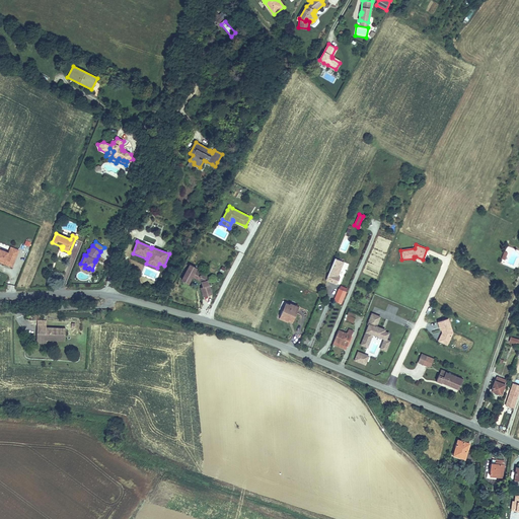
[(19,251),(11,248),(9,253),(0,249),(0,248),(0,247),(0,263),(12,269),(19,251)]
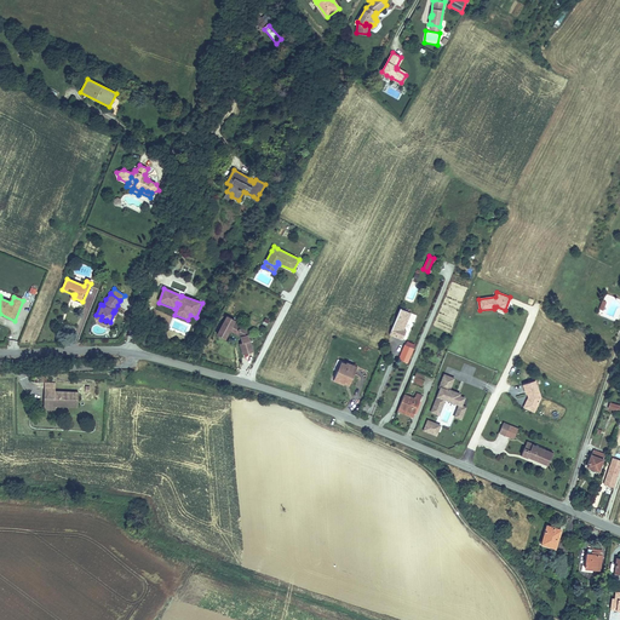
[(403,329),(411,313),(401,309),(390,334),(402,339),(405,333),(402,332),(403,329)]
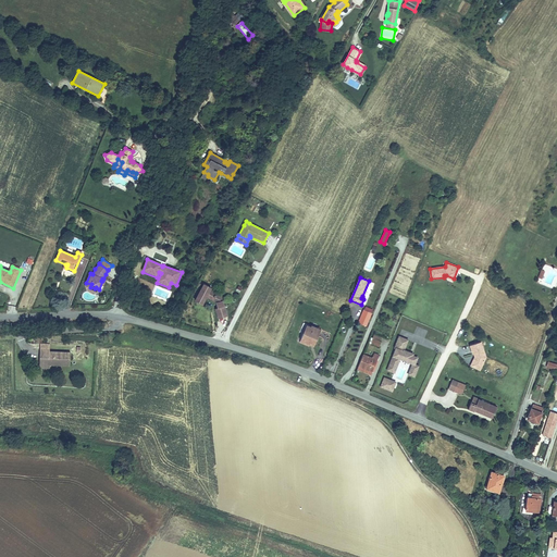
[(98,291),(99,289),(96,287),(95,288),(90,287),(91,284),(86,283),(85,285),(87,291),(94,293),(98,291)]
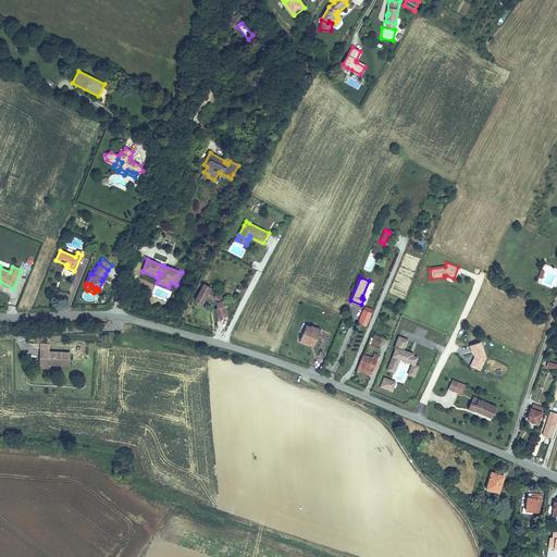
[(202,305),(207,296),(217,301),(219,308),(217,308),(219,318),(227,314),(224,306),(223,300),(222,300),(220,294),(210,289),(211,287),(205,284),(195,300),(202,305)]
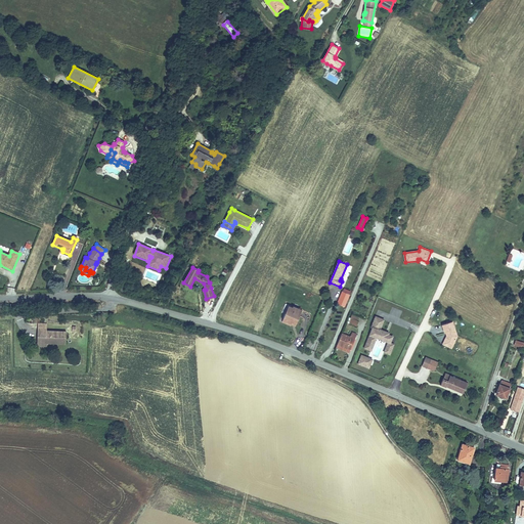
[(345,307),(351,292),(343,289),(337,304),(345,307)]
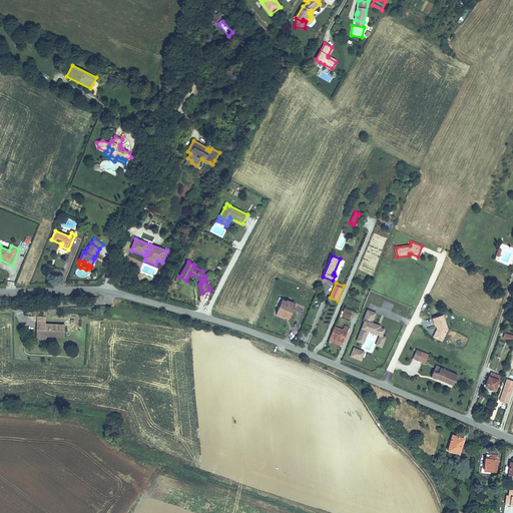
[(282,308),(280,307),(277,313),(282,315),(283,313),(291,317),(293,310),(291,309),(294,303),(288,301),(287,302),(284,301),(282,308)]
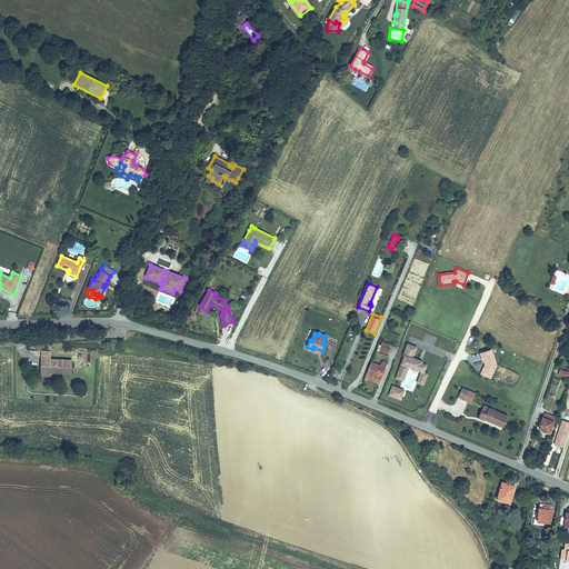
[(417,346),(407,342),(402,355),(403,355),(395,378),(403,381),(409,367),(420,371),(416,381),(423,385),(428,372),(425,371),(427,363),(422,361),(423,360),(413,356),(417,346)]
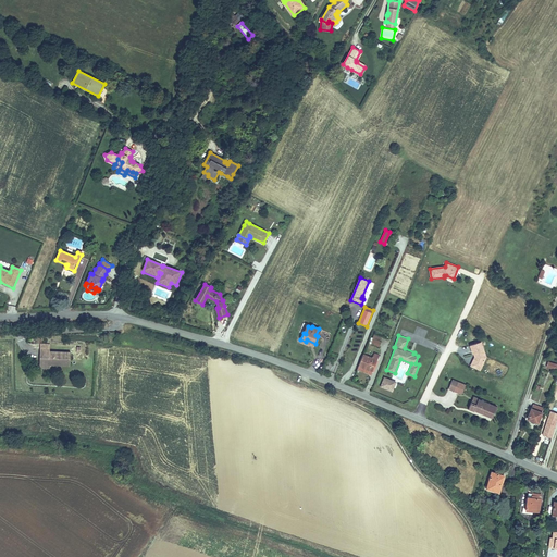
[(474,357),(472,362),(481,367),(486,357),(481,342),(470,345),(473,354),(474,355),(475,355),(477,356),(474,357)]
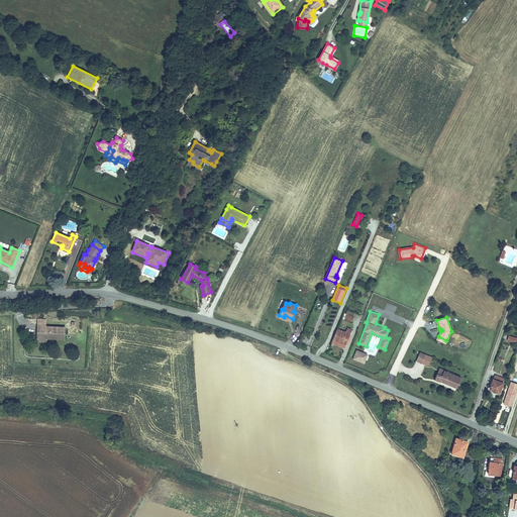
[(37,334),(45,334),(44,338),(45,338),(54,338),(54,336),(56,336),(56,338),(65,338),(65,327),(45,326),(45,325),(37,324),(37,334)]
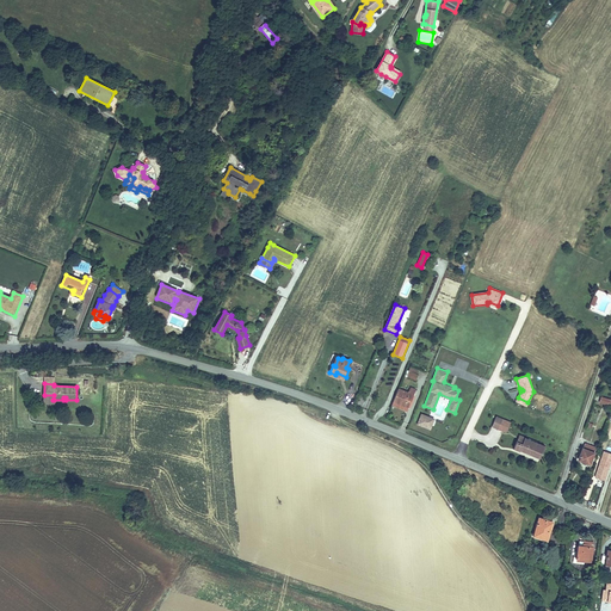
[(408,393),(399,389),(392,405),(407,411),(415,390),(411,388),(408,393)]
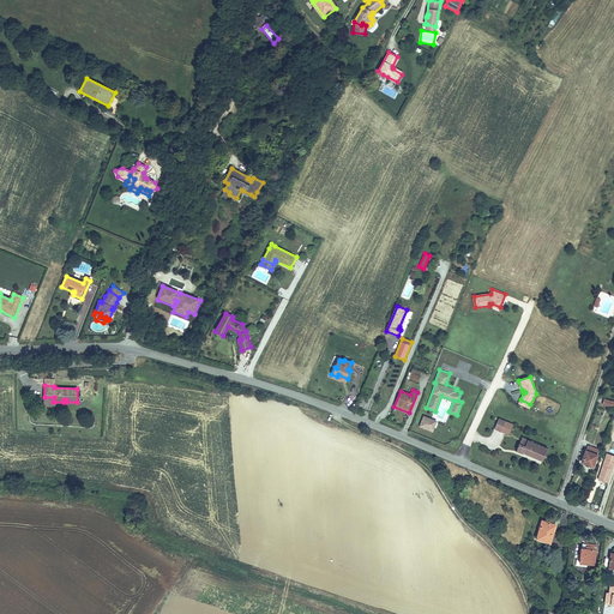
[(363,409),(367,401),(366,401),(367,397),(361,395),(356,405),(363,409)]
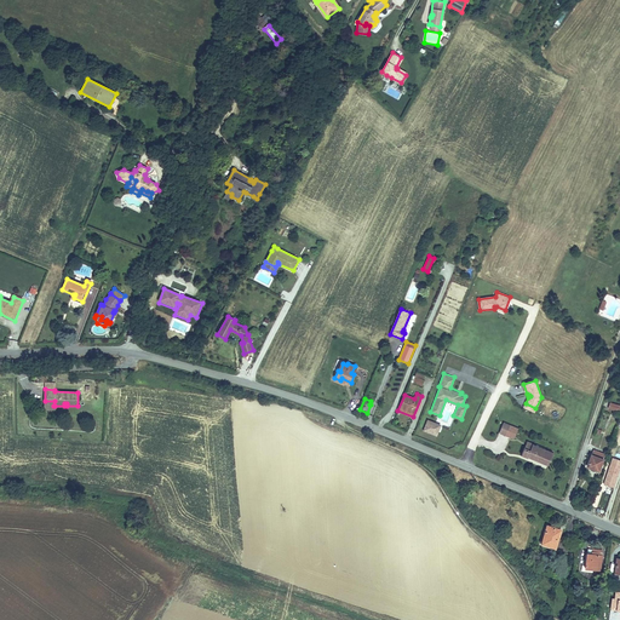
[(441,424),(426,419),(423,430),(436,435),(441,424)]
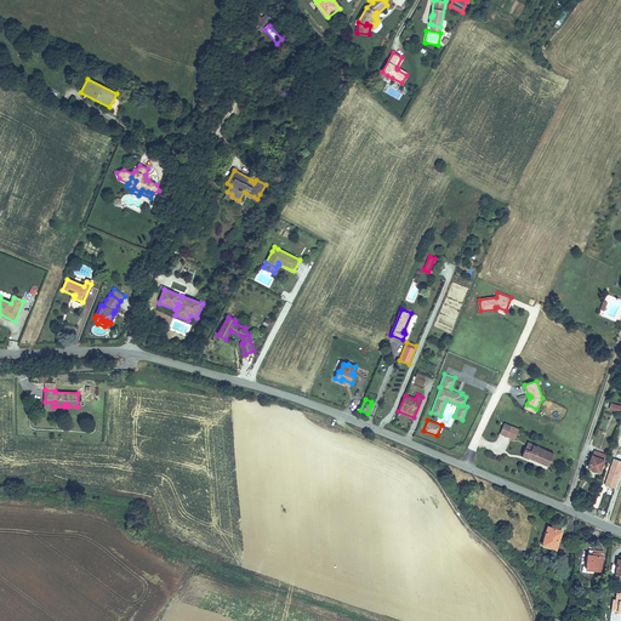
[(511,426),(505,423),(500,433),(506,436),(511,426)]
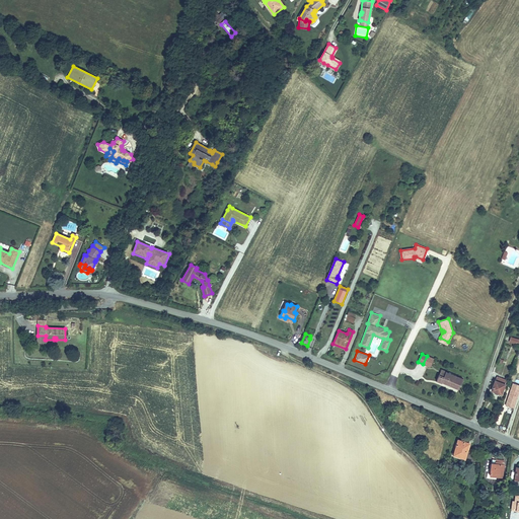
[(444,377),(439,375),(437,381),(441,383),(442,382),(458,389),(462,379),(446,372),(444,377)]
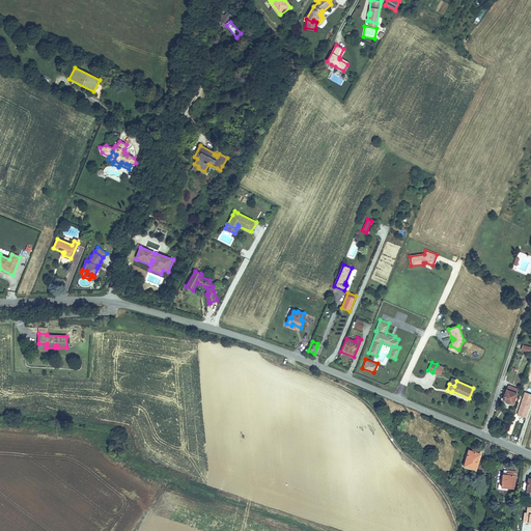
[(508,386),(503,399),(512,403),(518,390),(508,386)]
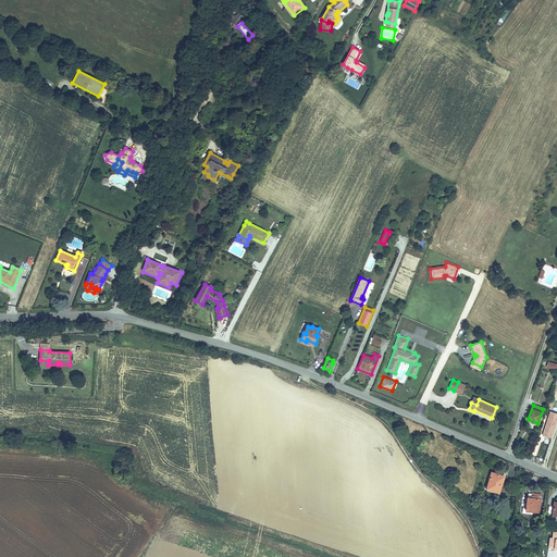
[(556,420),(556,411),(549,410),(542,434),(552,437),(556,420)]
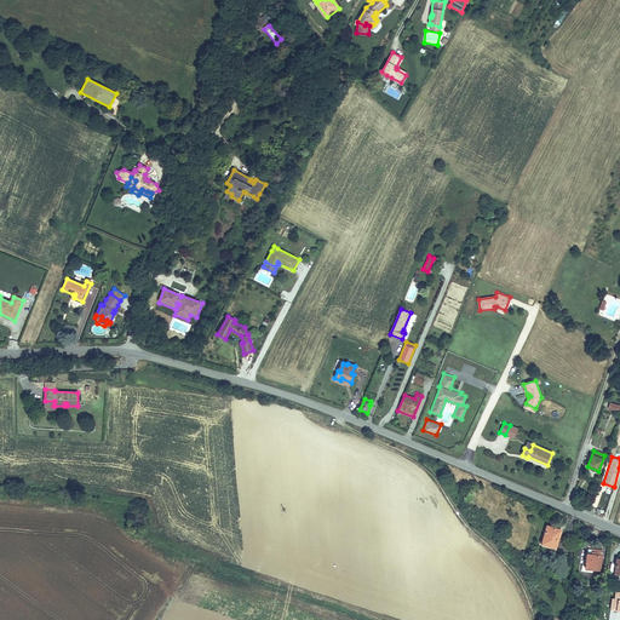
[(555,547),(557,537),(558,538),(561,529),(547,526),(541,544),(555,547)]
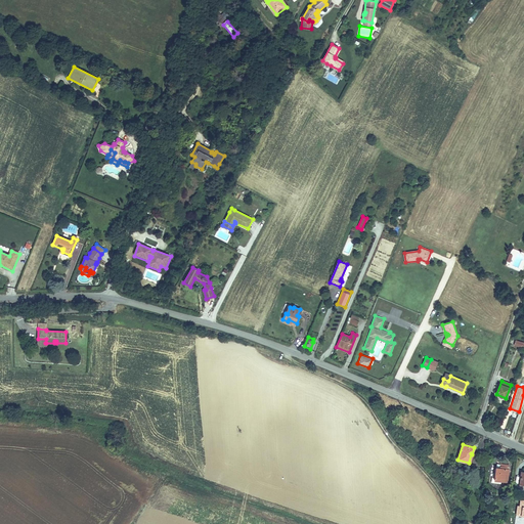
[(507,482),(509,467),(500,466),(500,464),(496,464),(496,468),(494,480),(507,482)]
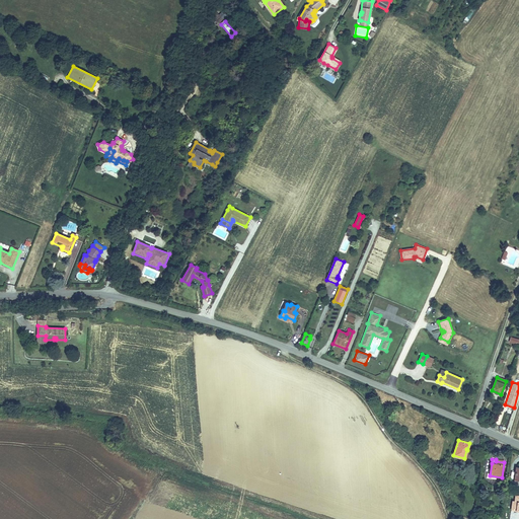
[(518,516),(518,494),(514,494),(514,500),(512,499),(510,510),(518,510),(518,514),(518,516)]
